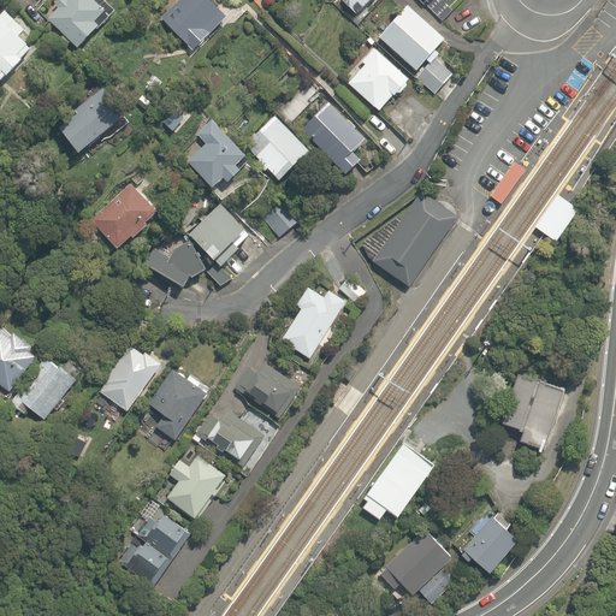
[(92,0),(73,0),(71,4),(66,0),(65,0),(57,12),(61,16),(52,28),(63,36),(60,40),(72,49),(75,46),(83,53),(89,46),(93,48),(106,30),(104,28),(112,17),(104,10),(106,7),(96,0),(93,0),(93,1),(92,0)]
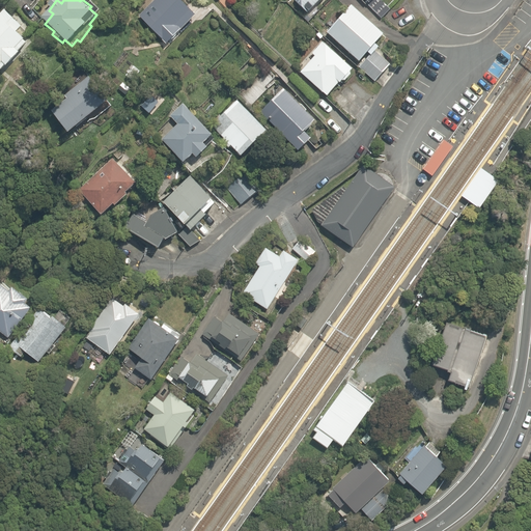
[(199,17),(184,0),(159,0),(141,18),(167,47),(199,17)]
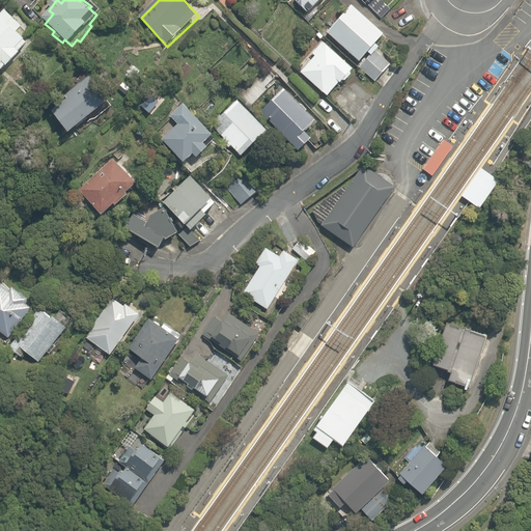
[(294,0),(311,18),(328,0),(294,0)]
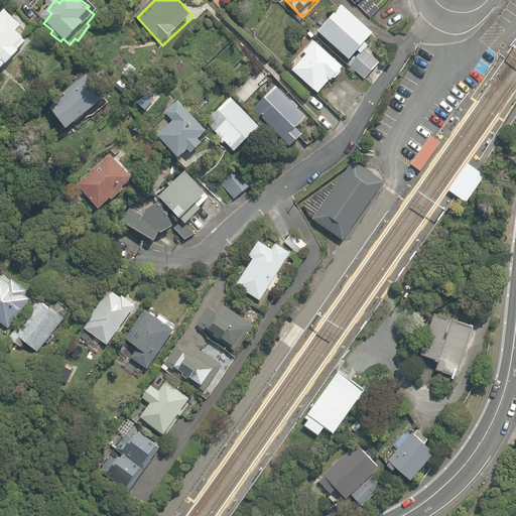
[(370,79),(382,65),(368,51),(380,37),(344,4),(318,32),(370,79)]
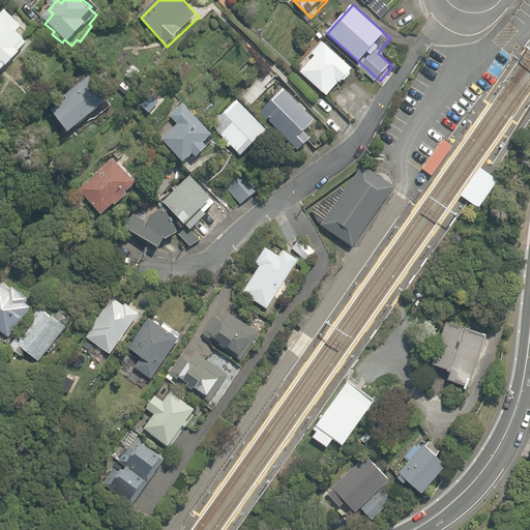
[(22,33),(26,28),(2,7),(0,9),(0,72),(5,77),(10,70),(12,71),(35,45),(22,33)]
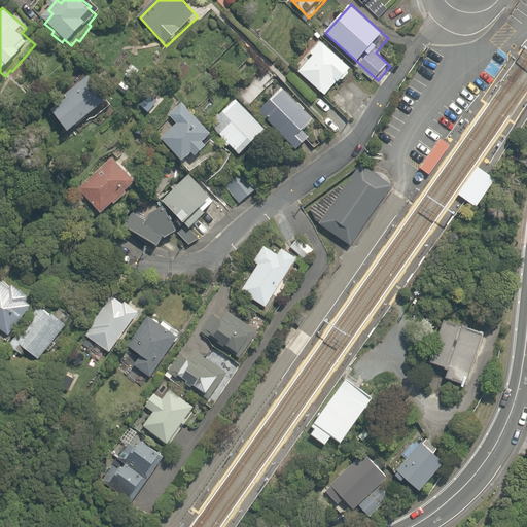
[(311,56),(297,71),(327,98),(340,84),(343,86),(357,71),(317,36),(310,44),(313,47),(308,53),(311,56)]
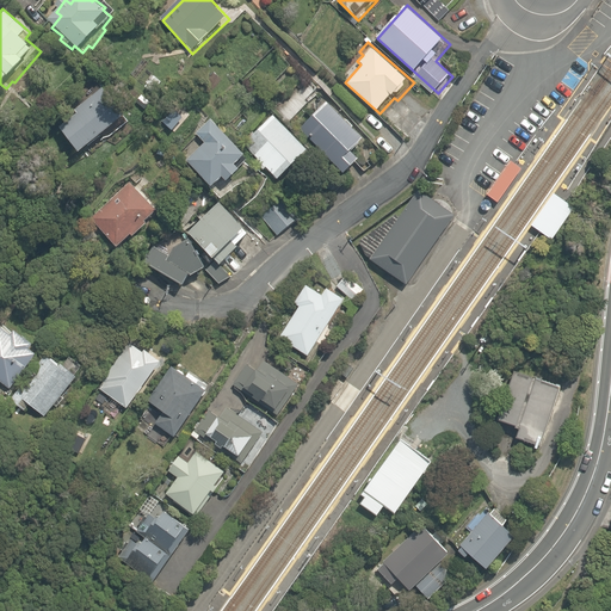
[(135,121),(103,86),(59,125),(91,160),(135,121)]
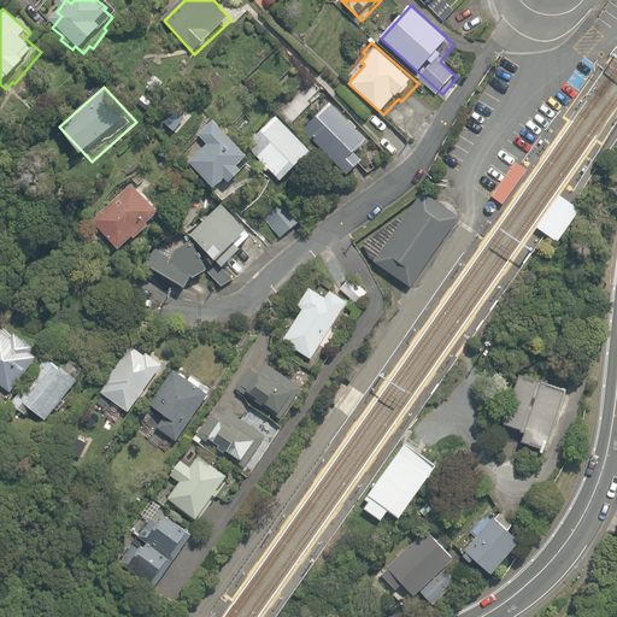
[(327,128),(313,141),(348,177),(377,150),(333,103),(317,118),(327,128)]
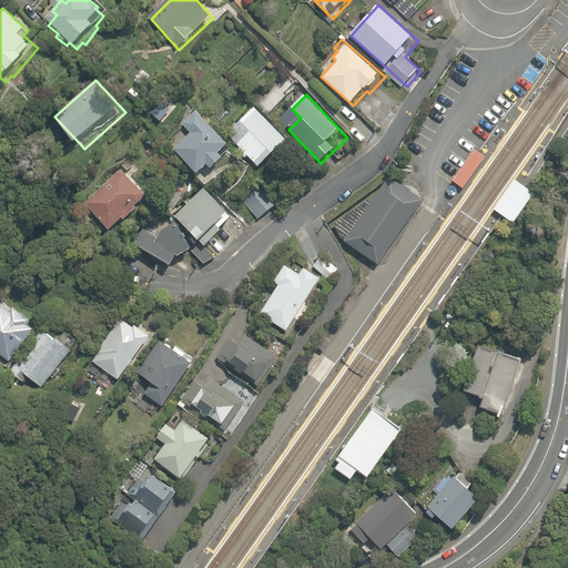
[(241,130),(231,141),(269,175),(295,148),(250,105),(234,123),(241,130)]
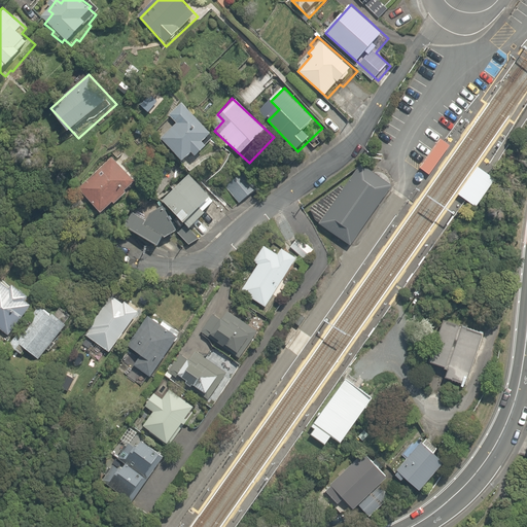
[(179,127),(164,140),(186,165),(194,159),(198,163),(208,153),(204,148),(216,137),(183,100),(167,114),(179,127)]
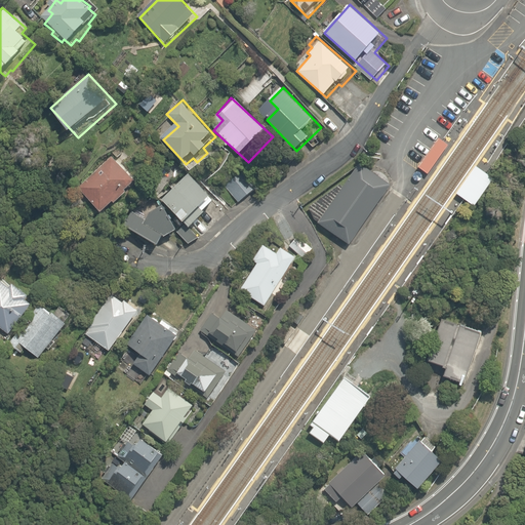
[(440,137),(419,167),(431,174),(451,146),(440,137)]
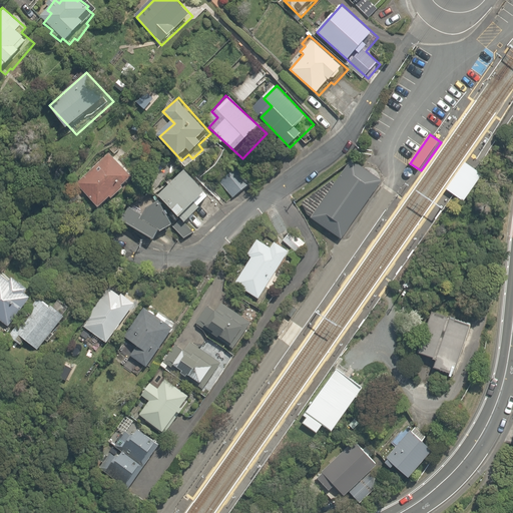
[(135,180),(107,155),(79,185),(106,211),(135,180)]
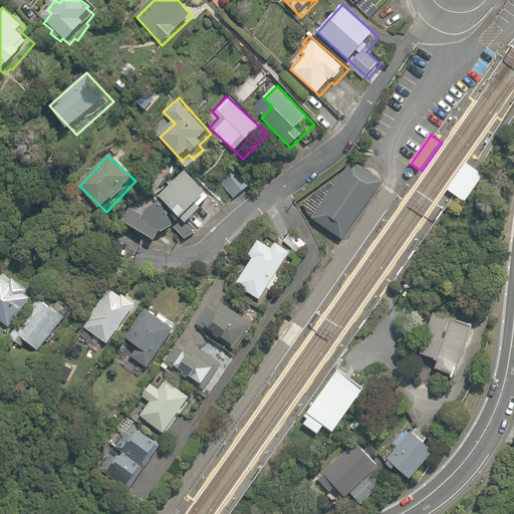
[(383,182),(352,161),(336,184),(333,182),(303,205),(309,217),(312,219),(344,240),(383,182)]
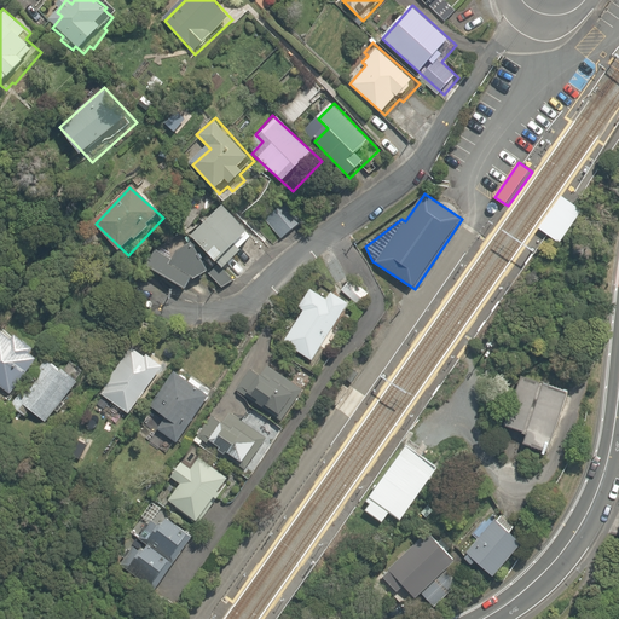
[(557,241),(580,208),(561,195),(538,227),(557,241)]
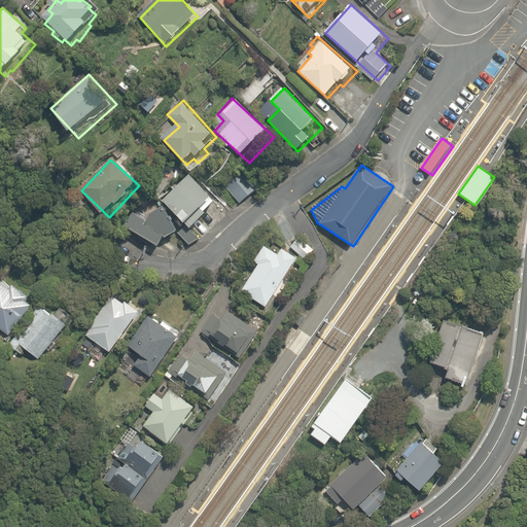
[(240,174),(225,188),(241,203),(254,188),(240,174)]
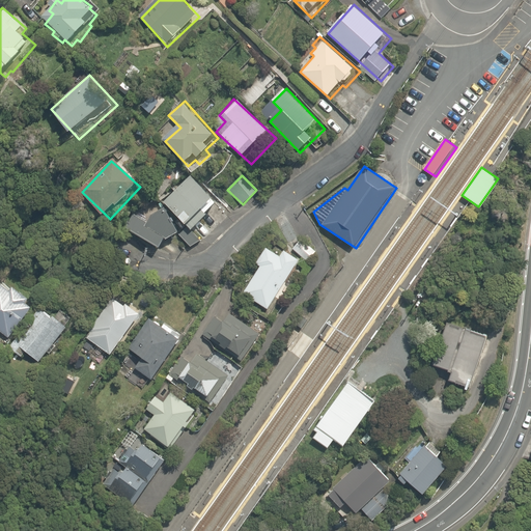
[(194,180),(168,205),(195,233),(221,208),(194,180)]
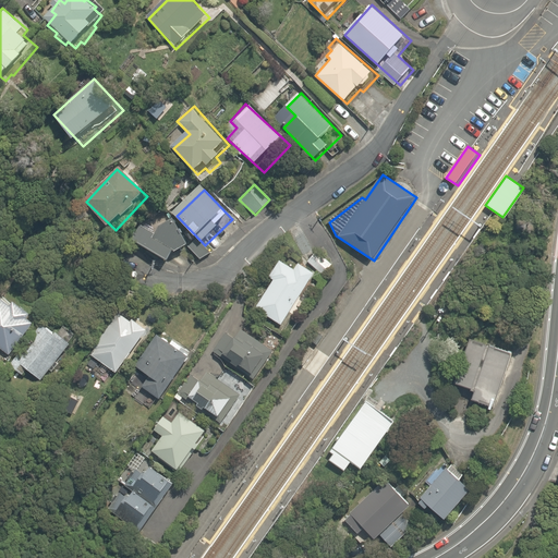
[(194,243),(171,220),(135,243),(169,268),(194,243)]
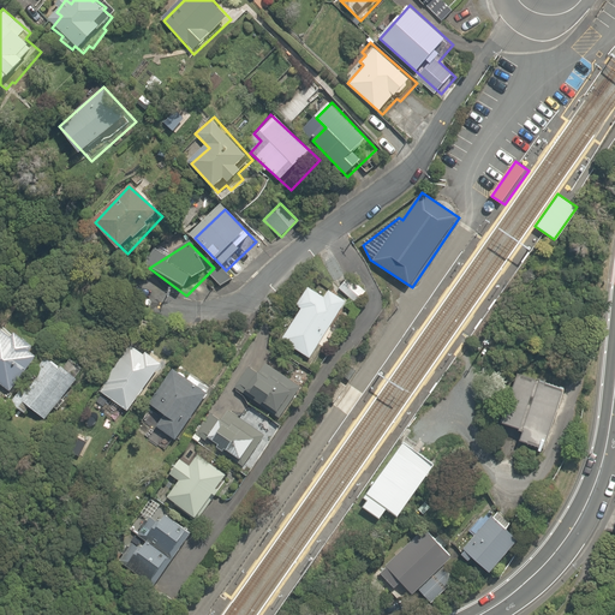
[(351,278),(341,291),(363,308),(374,296),(351,278)]
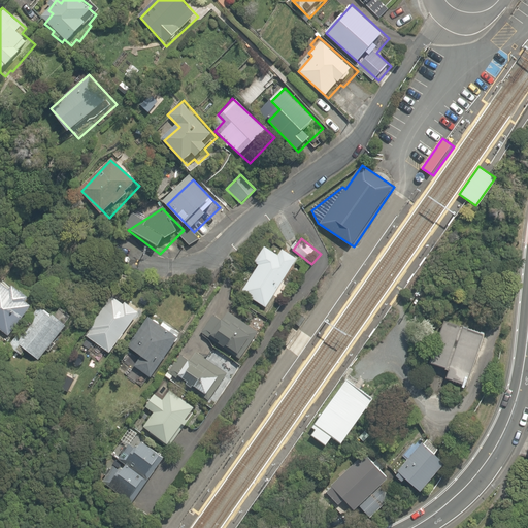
[(272,314),(303,263),(288,254),(285,259),(267,249),(258,264),(261,266),(243,296),(272,314)]
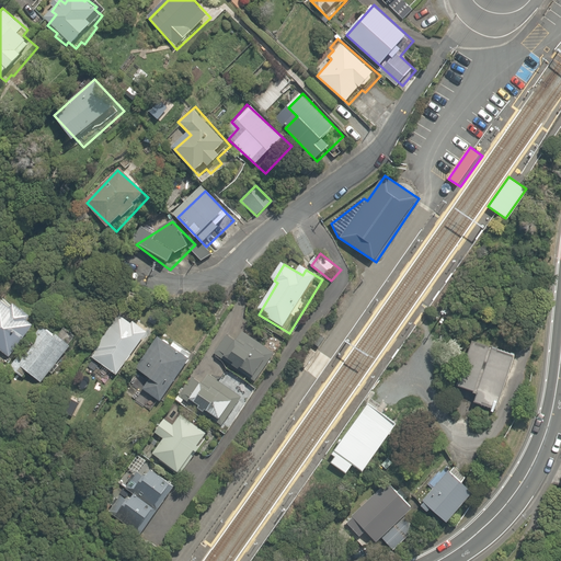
[(0,348),(9,357),(35,324),(3,299),(0,304),(0,348)]
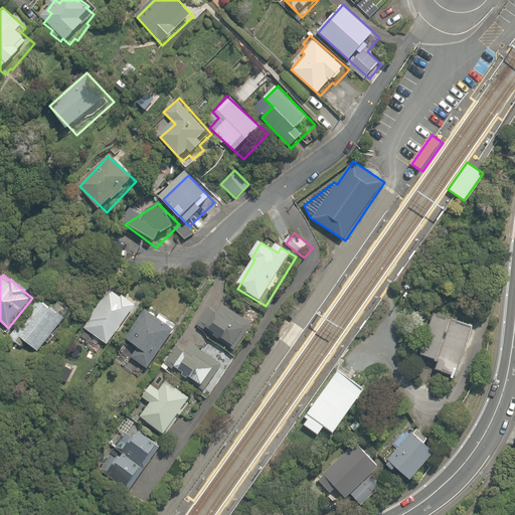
[(112,347),(139,309),(112,289),(83,327),(112,347)]
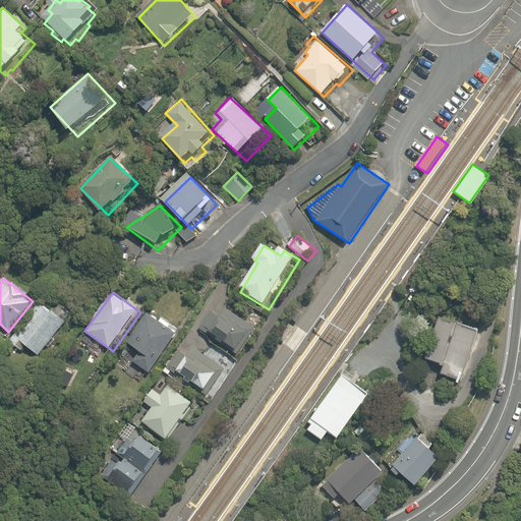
[(10,342),(23,351),(26,347),(44,359),(68,326),(39,303),(10,342)]
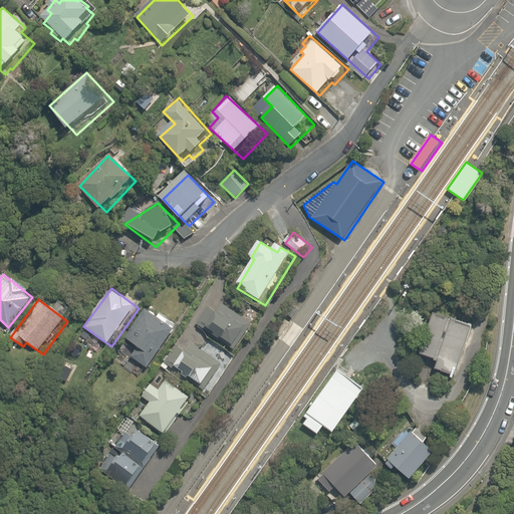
[(255,326),(223,305),(217,314),(207,307),(196,323),(238,351),(255,326)]
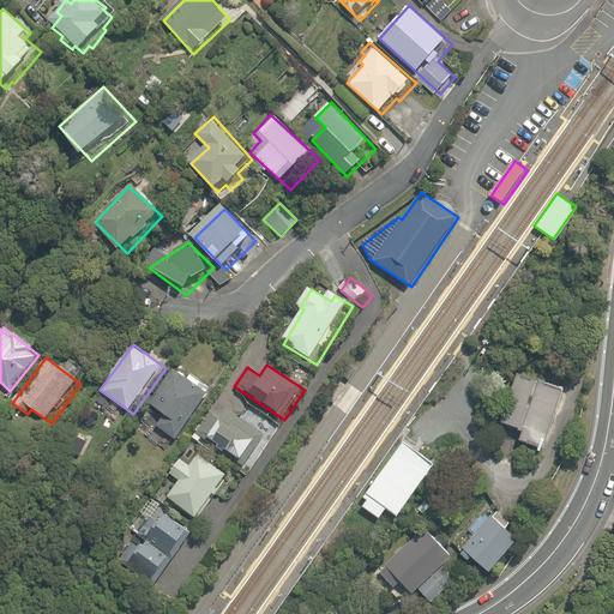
[(164,416),(157,429),(176,441),(208,392),(170,368),(148,405),(164,416)]
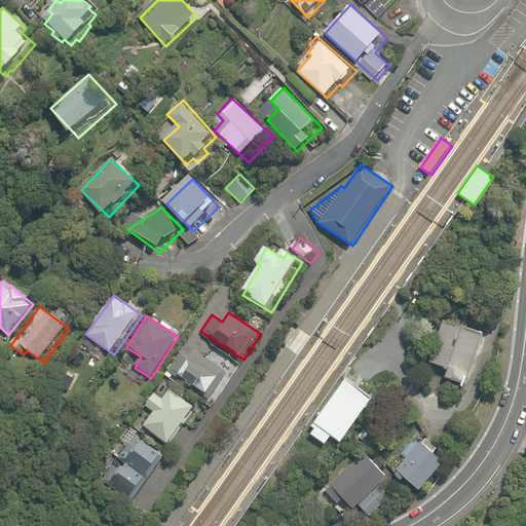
[(445,379),(466,385),(483,332),(443,320),(429,363),(448,369),(445,379)]
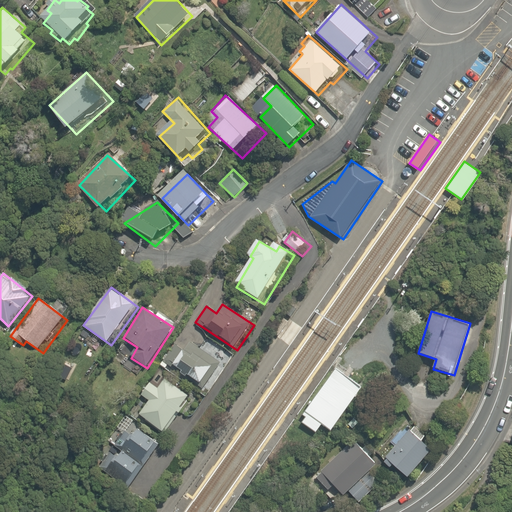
[(183,352),(175,346),(163,363),(207,394),(232,358),(208,341),(202,348),(191,341),(183,352)]
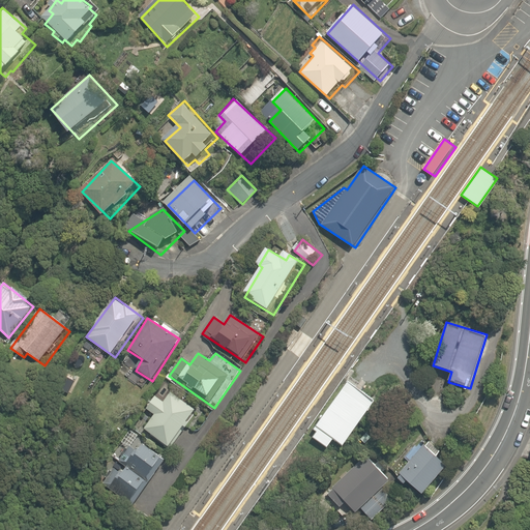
[(347,382),(314,430),(317,432),(313,438),(327,447),(333,439),(344,445),(375,402),(347,382)]
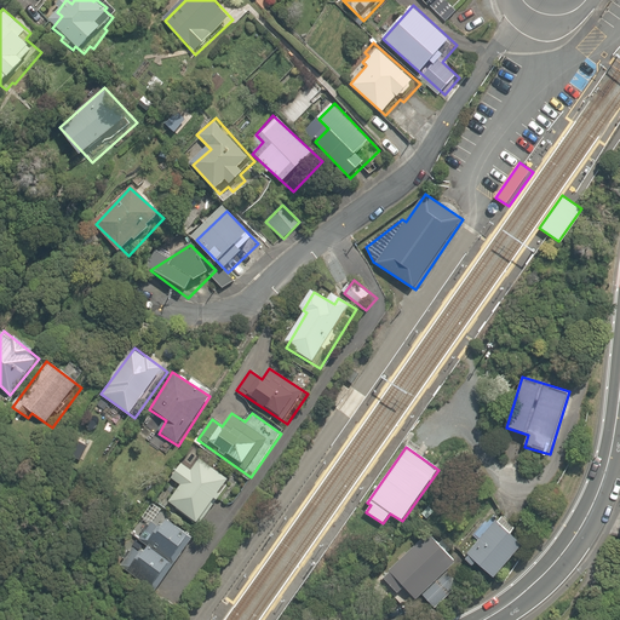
[(182,488),(171,504),(205,529),(239,484),(204,458),(195,470),(185,463),(171,481),(182,488)]
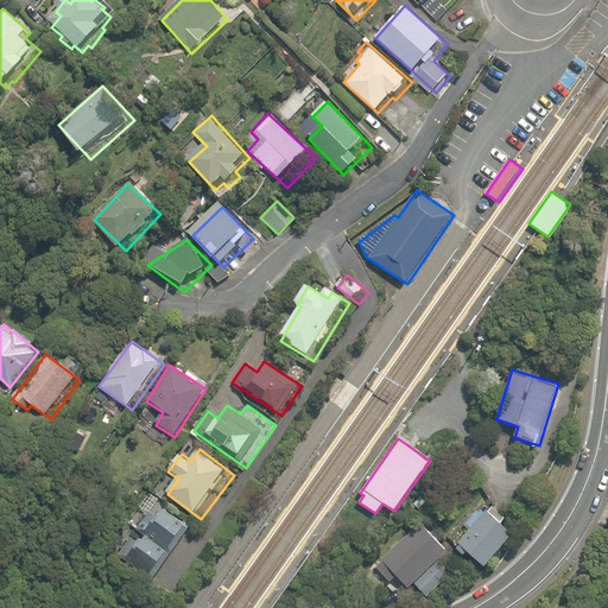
[(491,514),(462,545),(485,565),(513,536),(491,514)]
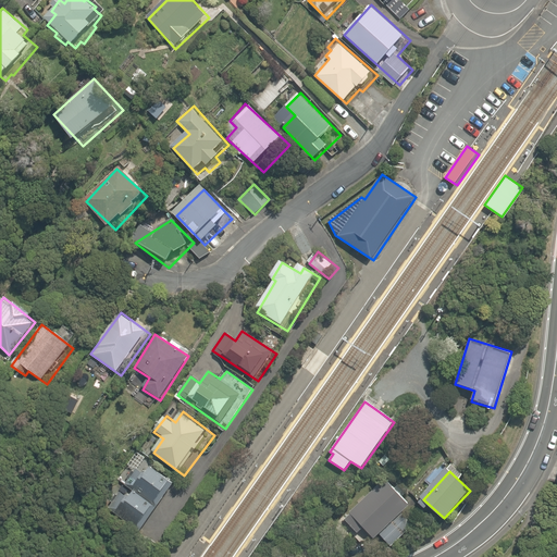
[(139,491),(166,509),(178,490),(151,472),(139,491)]
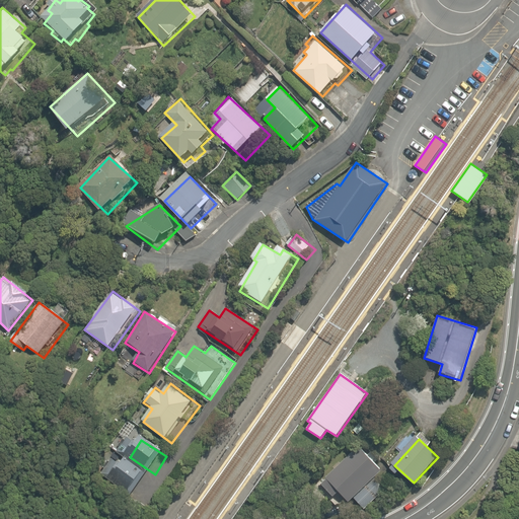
[(325,479),(321,484),(332,497),(339,491),(348,501),(353,496),(363,507),(383,489),(373,477),(380,471),(358,447),(323,477),(325,479)]
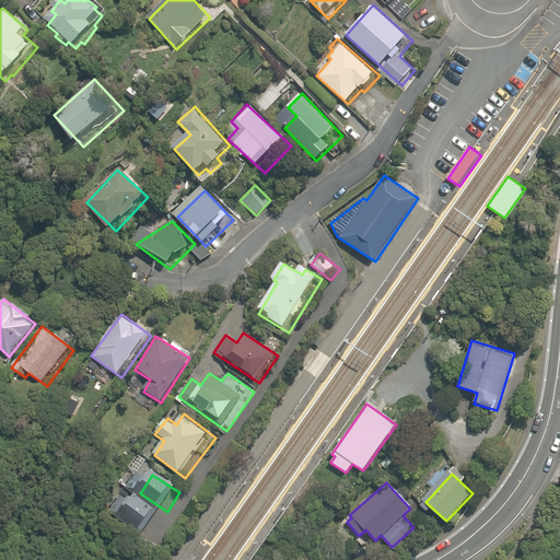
[(165,514),(138,497),(123,521),(150,539),(165,514)]
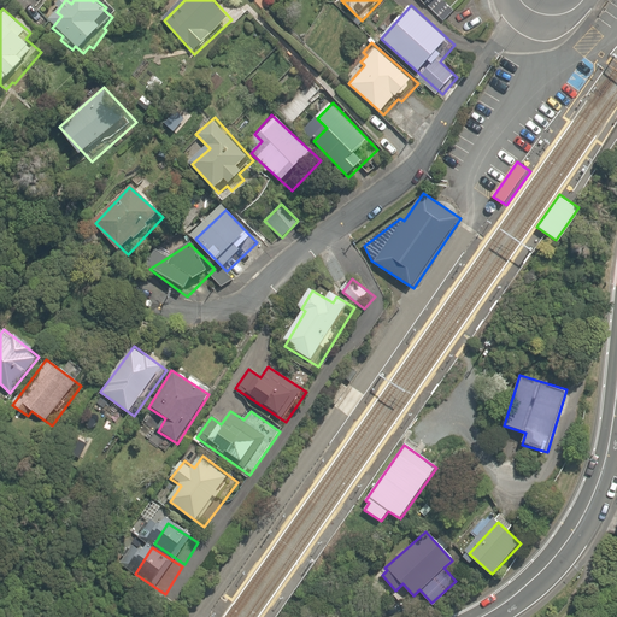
All buildings are outlined.
